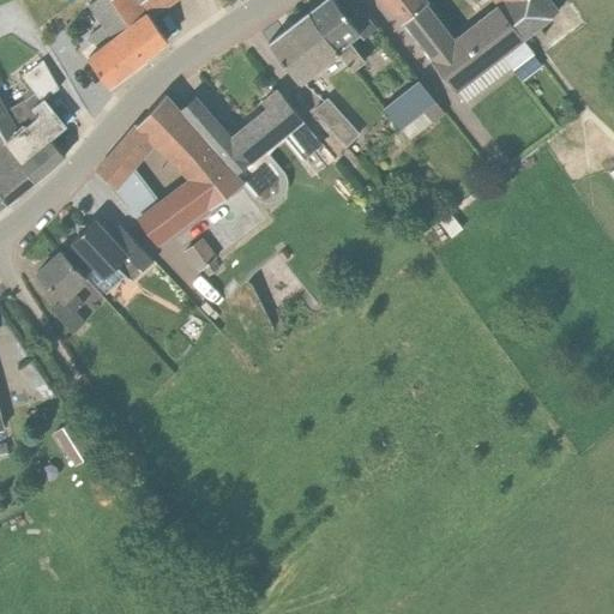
[(145,56),(167,40),(150,17),(161,10),(160,7),(169,0),(95,0),(89,5),(102,26),(90,36),(98,48),(86,56),(109,86),(146,59),(145,56)]
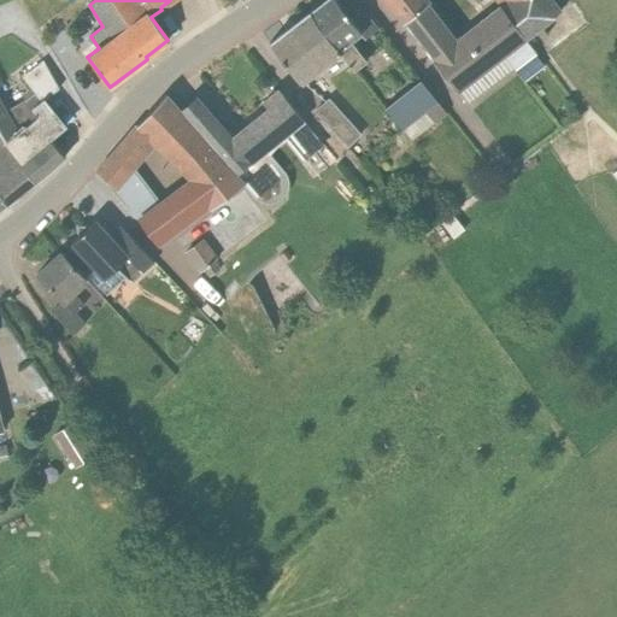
[(378,28),(370,17),(357,0),(352,0),(342,7),(336,0),(325,0),(310,12),(307,13),(338,53),(339,52),(353,70),(366,60),(351,40),(359,33),(365,40),(378,28)]
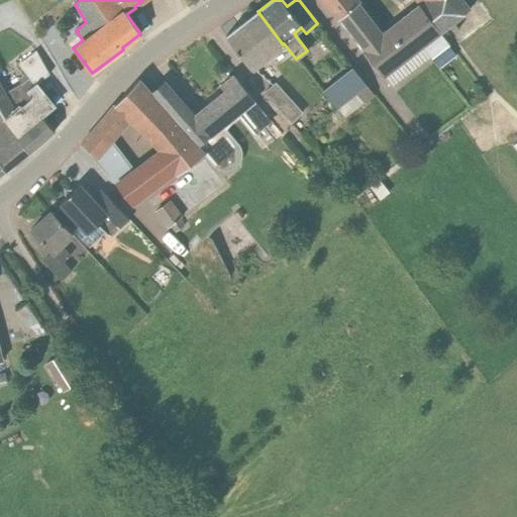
[(357,1),(356,0),(321,0),(336,19),(356,3),(355,2),(357,1)]
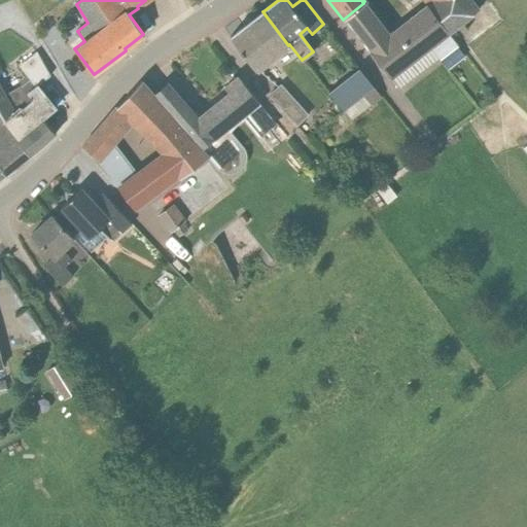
[(425,0),(431,6),(425,10),(445,38),(449,35),(482,11),(472,0),(425,0)]
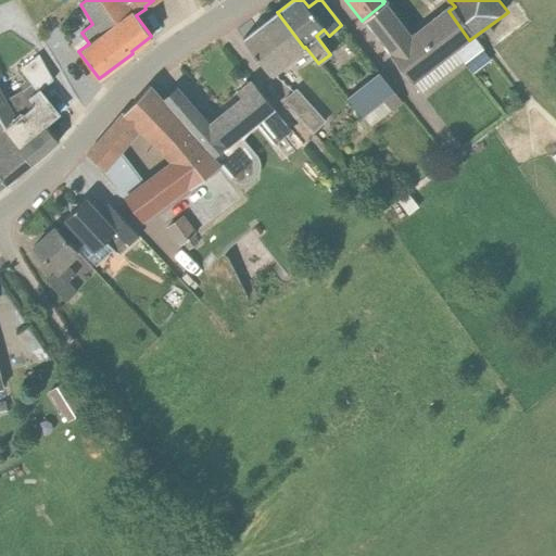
[(449,11),(411,38),(383,3),(362,21),(408,86),(455,51),(464,62),(481,48),(474,37),(469,40),(449,11)]
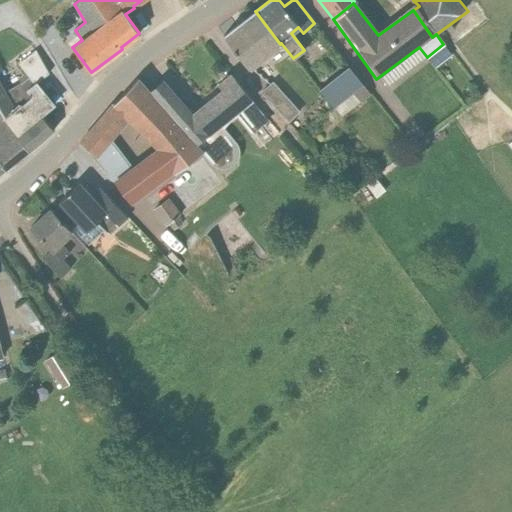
[(247,68),(280,44),(255,11),(225,34),(224,34),(224,35),(247,68)]
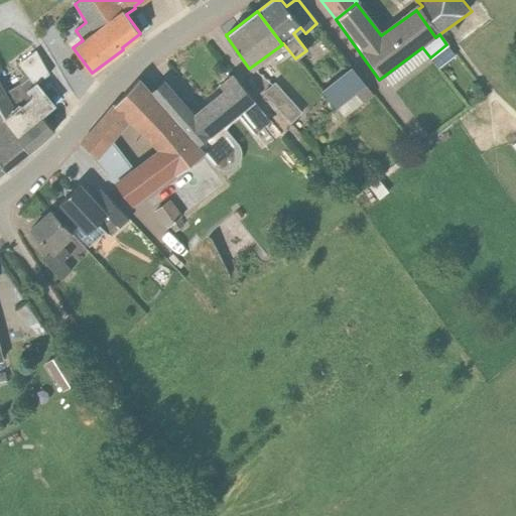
[(29,79),(18,87),(40,115),(52,106),(52,107),(53,105),(36,84),(48,74),(35,51),(18,65),(29,79)]
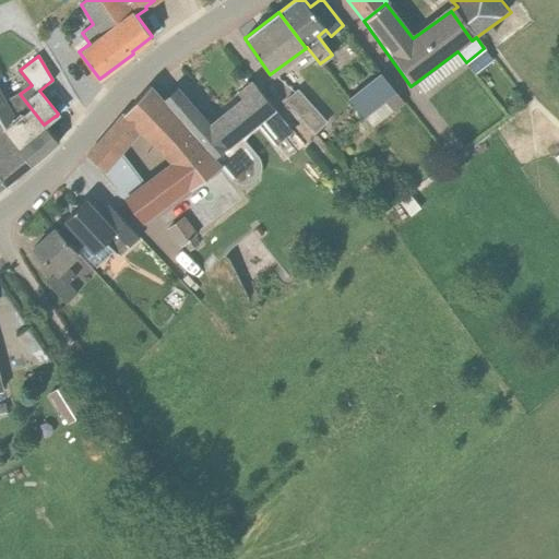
[(381,72),(348,97),(364,118),(384,100),(393,110),(404,102),(381,72)]
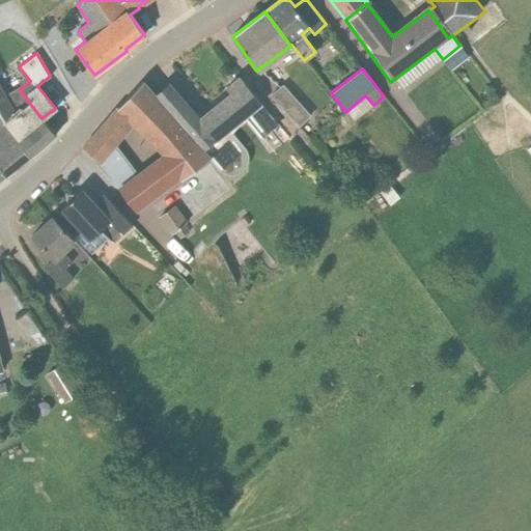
[(275,122),(241,77),(227,88),(231,94),(200,119),(233,158),(245,148),(230,130),(246,117),(260,135),(275,122)]
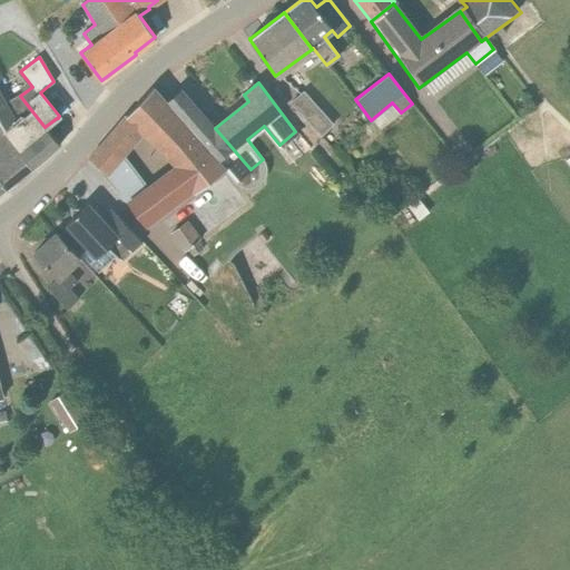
[(258,235),(217,178),(227,172),(167,102),(155,89),(154,87),(125,116),(89,158),(107,172),(146,226),(148,229),(179,207),(214,235),(204,249),(183,274),(202,291),(236,252),(258,235)]
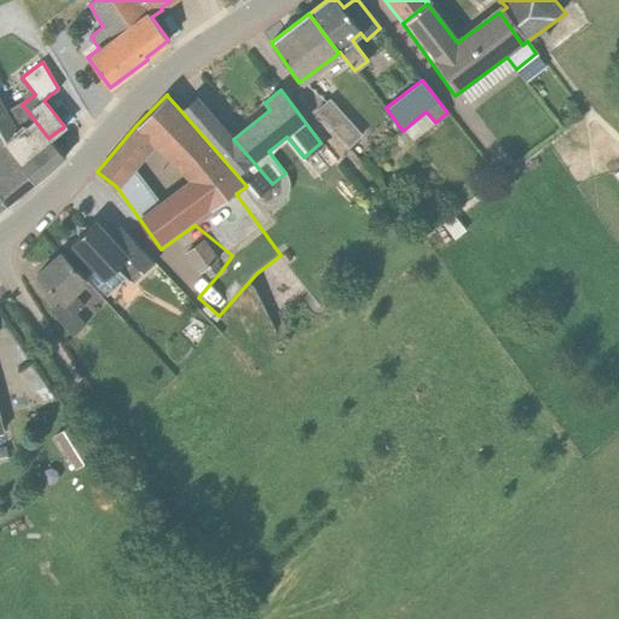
[(197,98),(181,111),(247,186),(254,197),(255,197),(272,184),(233,139),(197,98)]
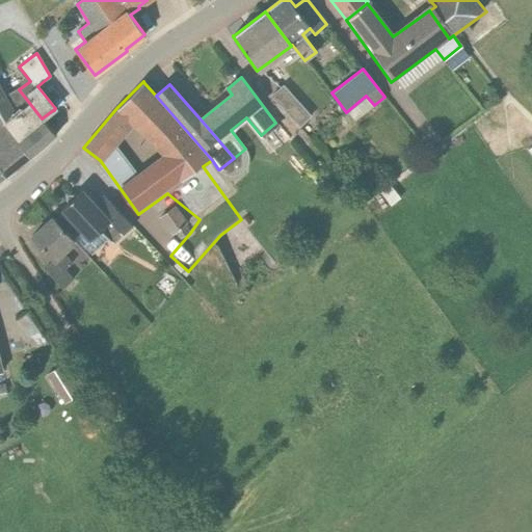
[(0,111),(29,159),(31,157),(55,135),(42,118),(19,89),(6,97),(0,85),(0,111)]
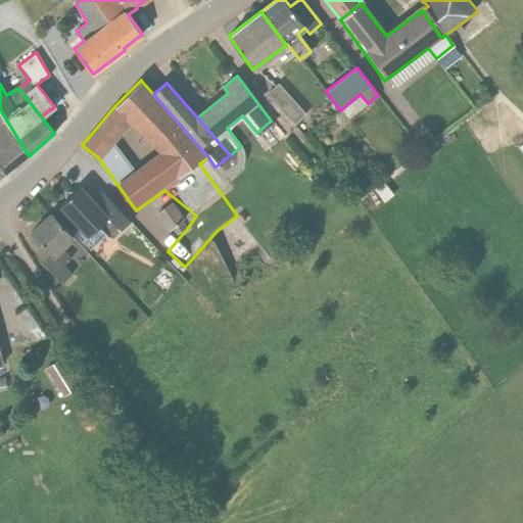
[(305,114),(279,85),(268,95),(294,124),(305,114)]
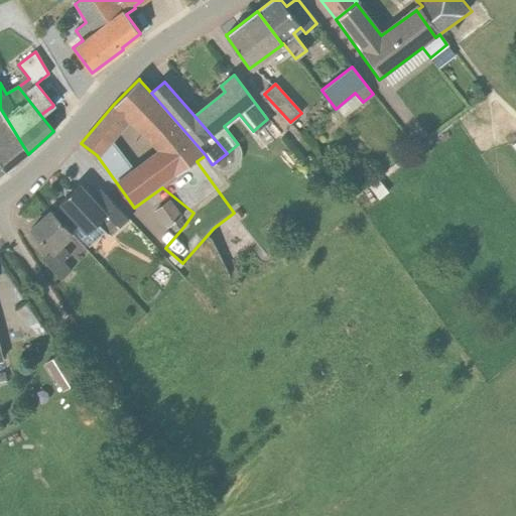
[(343,118),(363,102),(355,93),(336,109),(343,118)]
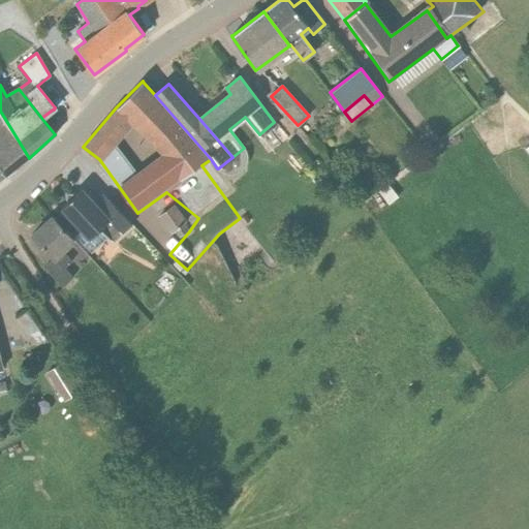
[(0,179),(6,176),(6,177),(29,158),(0,111),(0,179)]
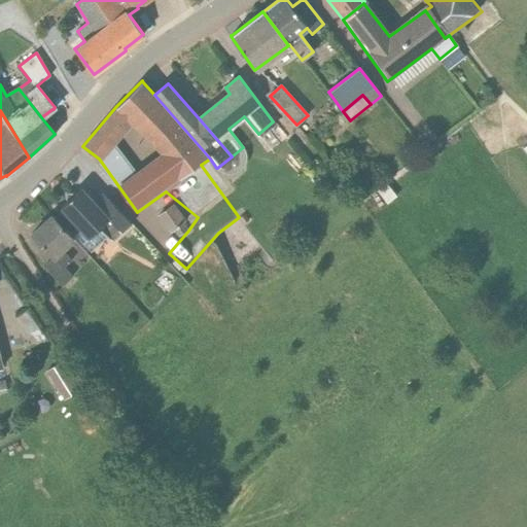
[(61,207),(74,222),(81,230),(75,234),(92,251),(107,237),(114,239),(131,223),(109,199),(100,207),(81,187),(75,194),(75,192),(67,192),(66,201),(67,201),(61,207)]
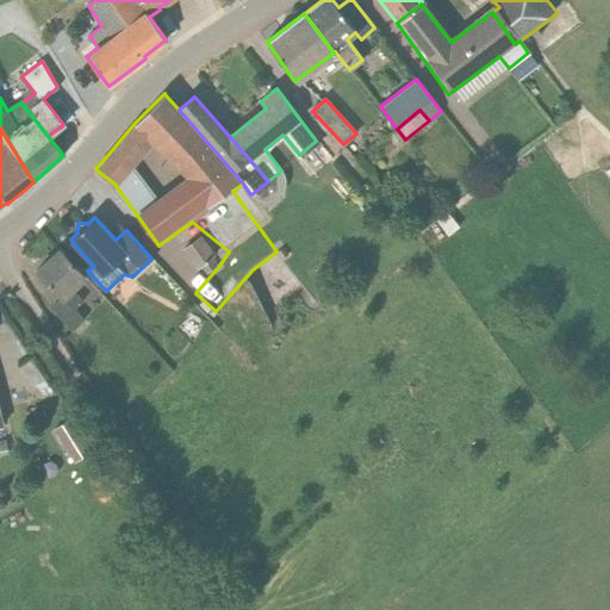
[(182,250),(197,271),(201,267),(207,274),(218,267),(212,259),(216,255),(201,236),(182,250)]
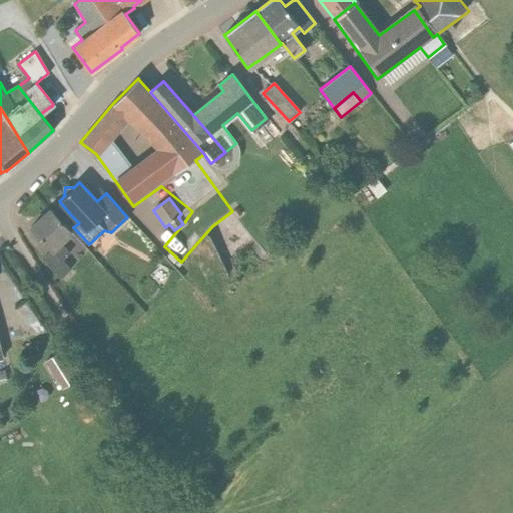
[(43,259),(61,278),(71,269),(62,260),(69,252),(60,243),(72,233),(50,209),(31,227),(52,249),(43,259)]
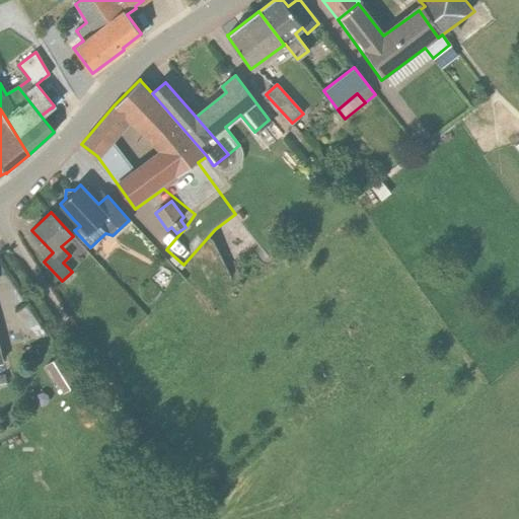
[(60,357),(46,366),(55,380),(69,371),(60,357)]
